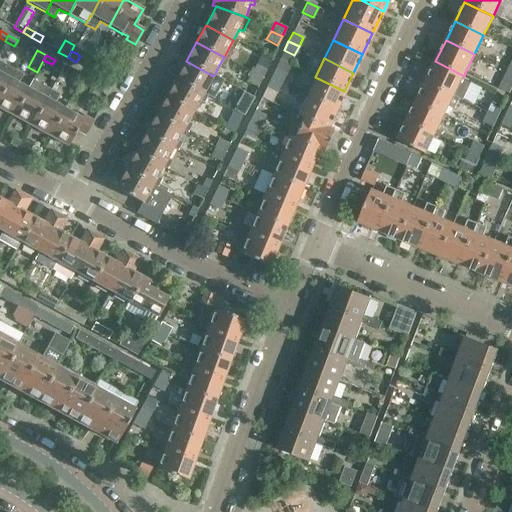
[(0,93),(9,77),(8,77),(13,69),(0,61),(0,93)]
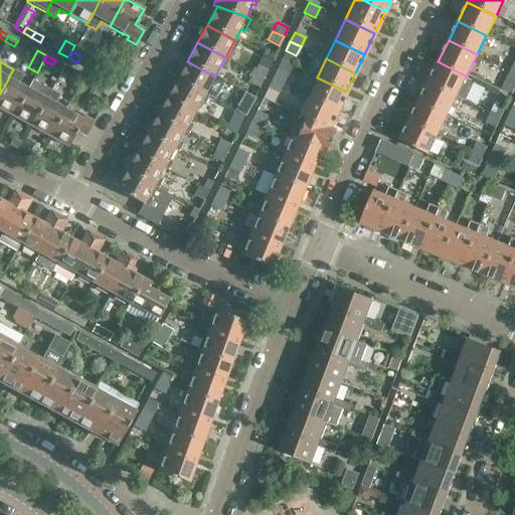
[(187,61),(177,78),(205,94),(210,84),(214,87),(219,77),(215,75),(214,76),(187,61)]
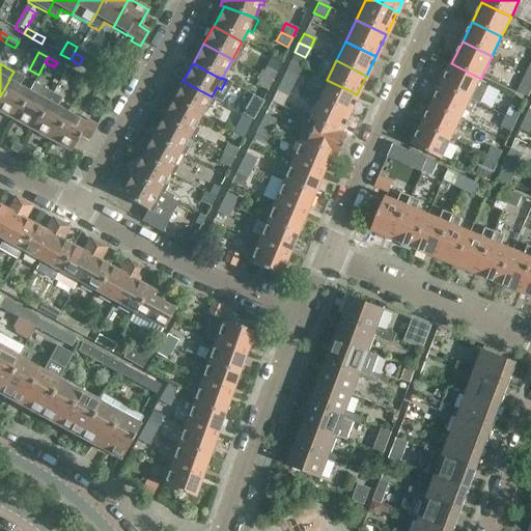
[(264,65),(260,75),(272,80),(276,71),(264,65)]
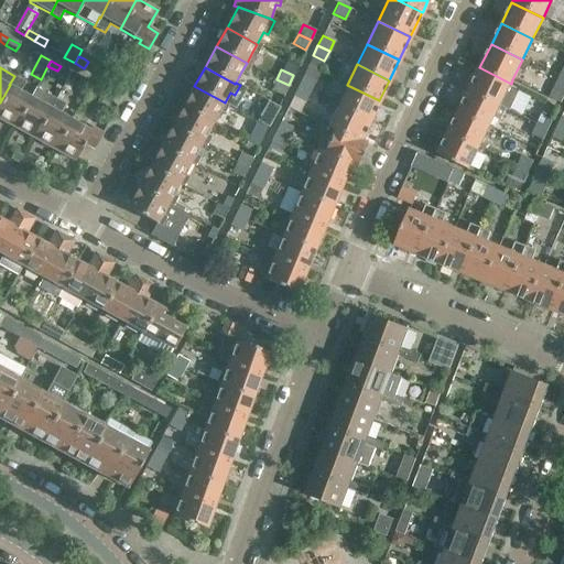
[(532,97),(510,86),(478,71),(467,91),(499,108),(505,110),(522,118),(532,97)]
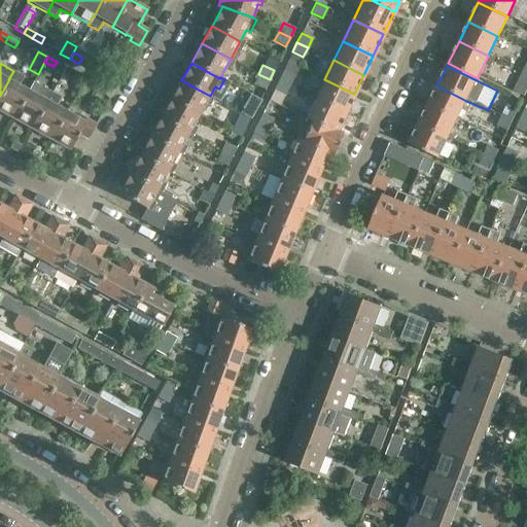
[(284,70),(279,79),(289,84),(294,76),(284,70)]
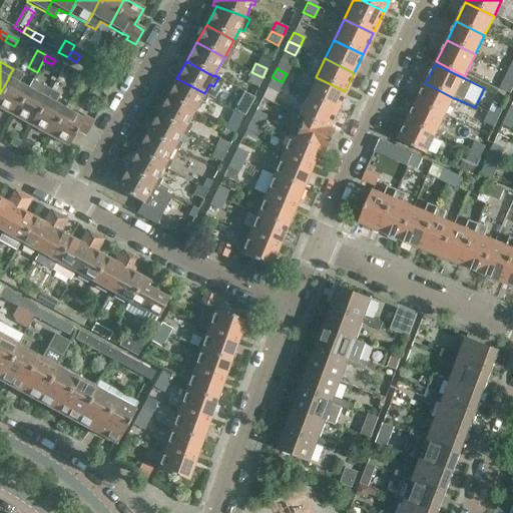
[(9,77),(0,93),(0,108),(12,116),(28,88),(27,87),(18,82),(23,74),(13,69),(8,77),(9,77)]
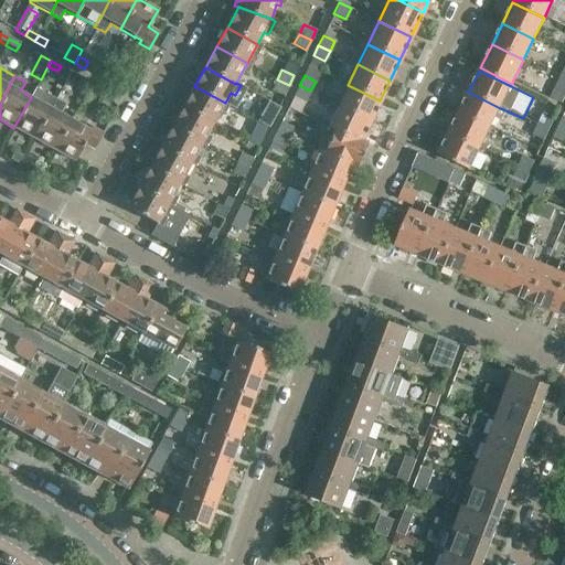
[(76,84),(83,87),(86,89),(91,83),(87,81),(81,76),(76,84)]
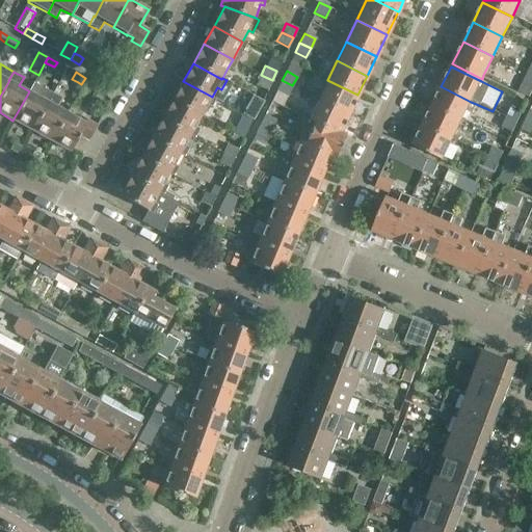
[(531,75),(527,73),(523,81),(531,85),(531,75)]
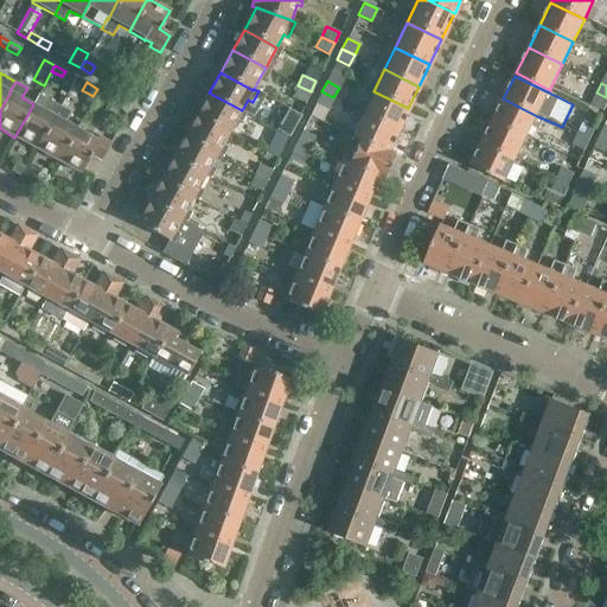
[(311,91),(298,85),(293,96),(306,102),(311,91)]
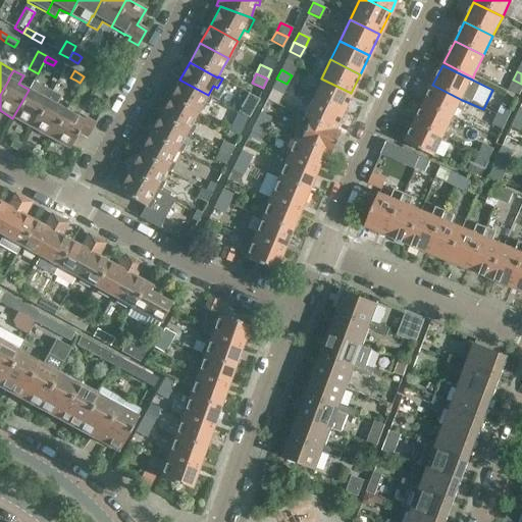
[(317,88),(311,100),(342,112),(351,93),(321,79),(315,75),(311,85),(317,88)]
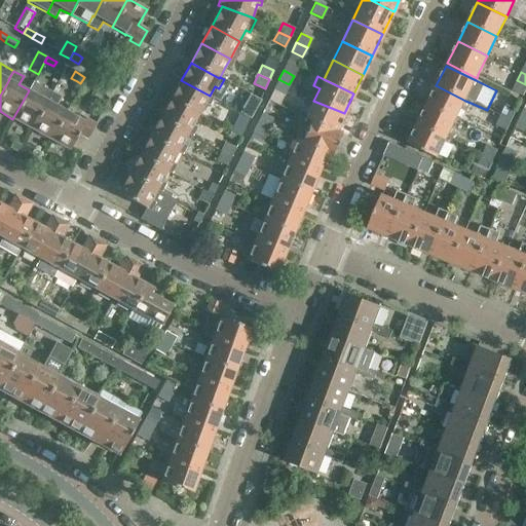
[(289,84),(278,79),(273,89),(285,96),(289,84)]
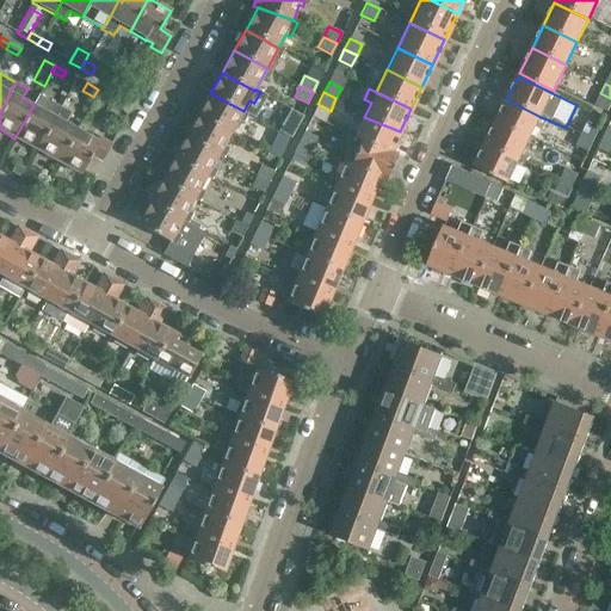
[(210,93),(198,116),(230,134),(238,122),(242,124),(248,113),(244,111),(210,93)]
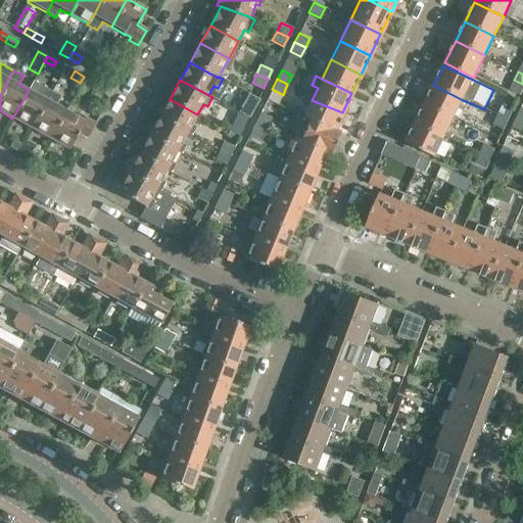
[(12,119),(31,129),(51,91),(32,81),(28,89),(29,90),(12,119)]
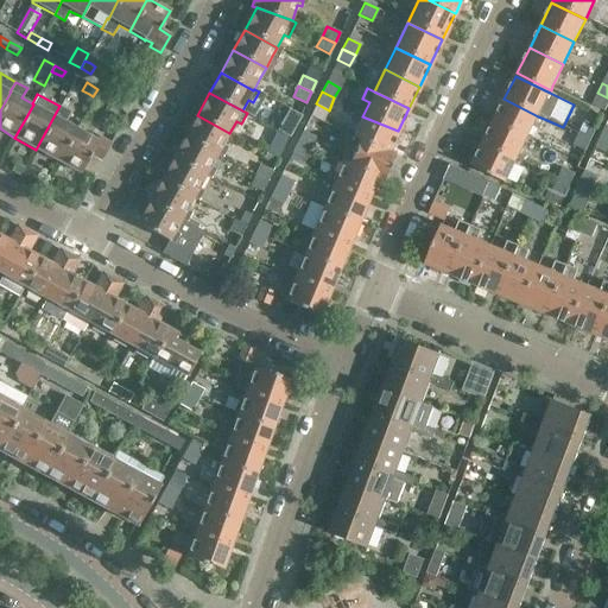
[(504,99),(493,121),(527,138),(532,127),(539,131),(544,119),(538,116),(504,99)]
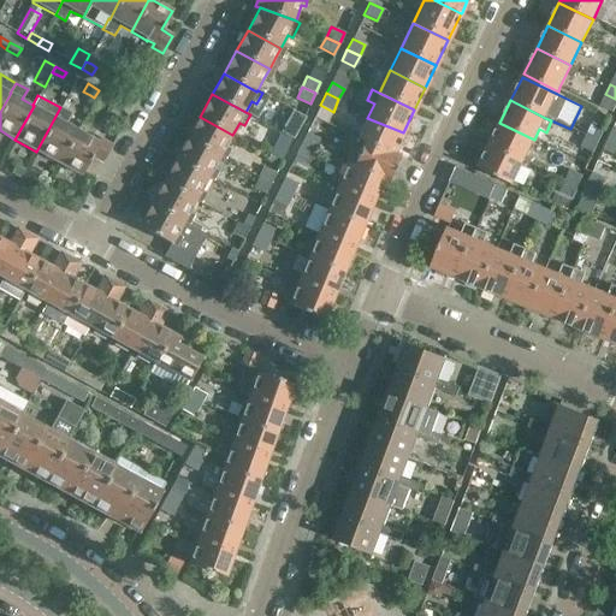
[(60,107),(36,152),(59,164),(77,130),(65,123),(72,113),(61,107),(60,107)]
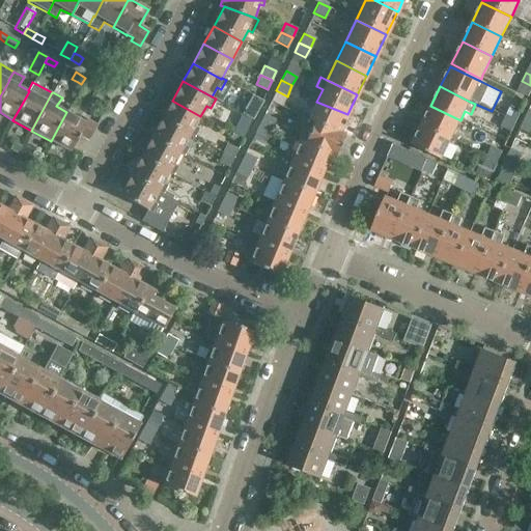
[(172,101),(162,118),(190,135),(190,136),(193,138),(198,129),(195,127),(200,116),(172,101)]
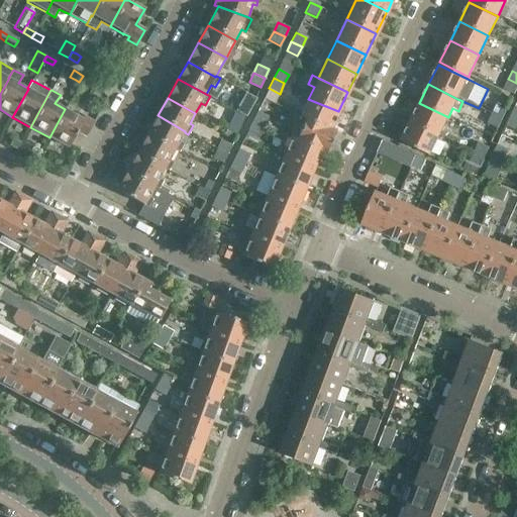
[(302,117),(304,118),(329,129),(338,111),(308,99),(300,116),(302,117)]
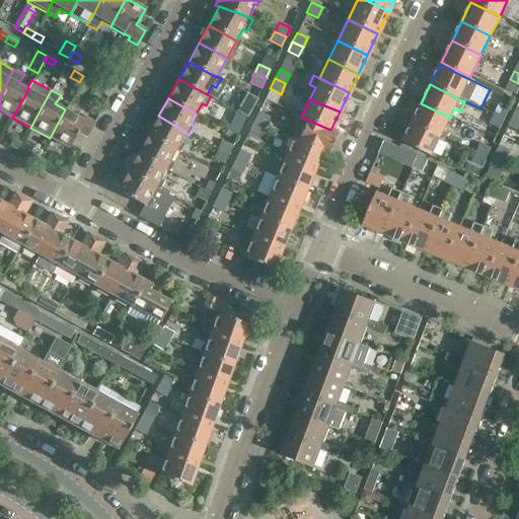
[(421,103),(412,122),(441,137),(450,118),(421,103)]
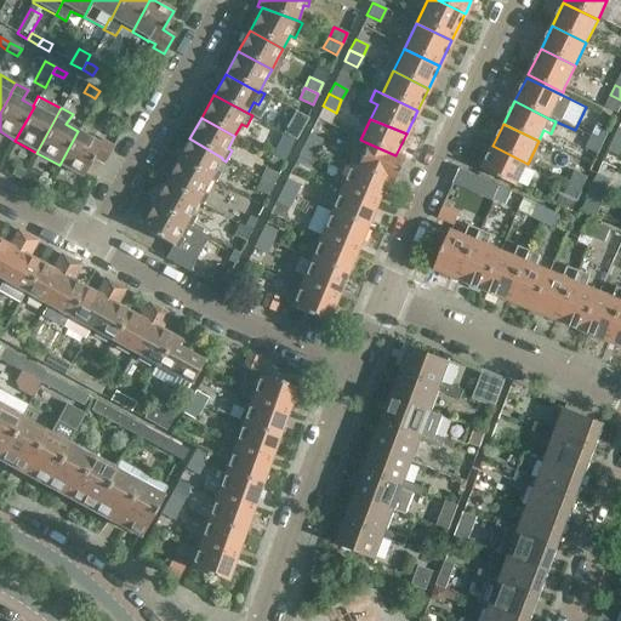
[(609,131),(596,125),(591,136),(603,142),(609,131)]
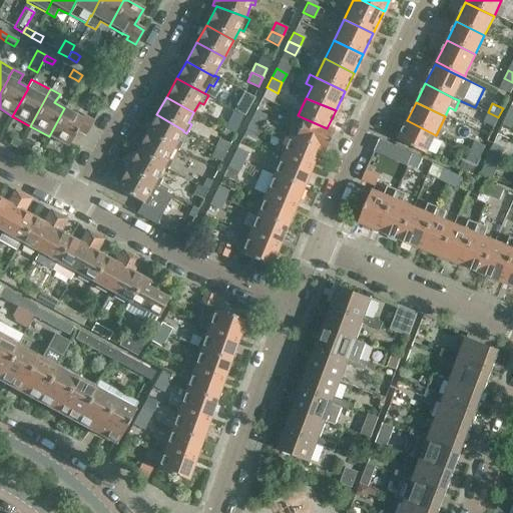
[(64,108),(49,136),(67,146),(75,130),(84,135),(92,121),(83,116),(82,117),(75,113),(75,114),(64,108)]
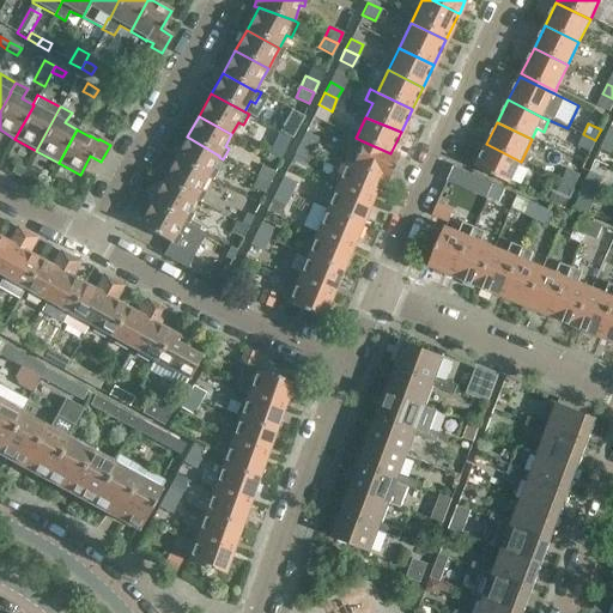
[(279,132),(274,143),(287,149),(292,138),(279,132)]
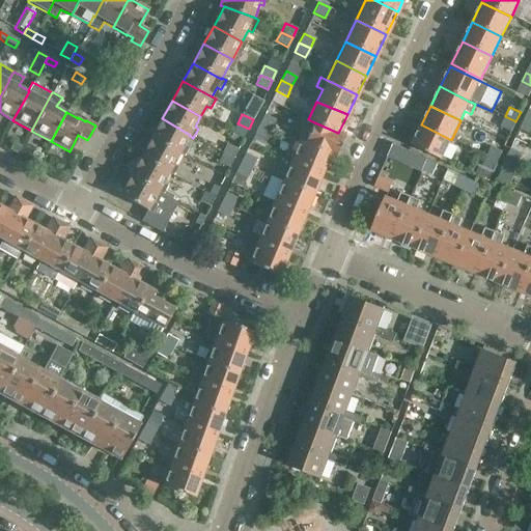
[(264,114),(258,126),(270,131),(275,119),(264,114)]
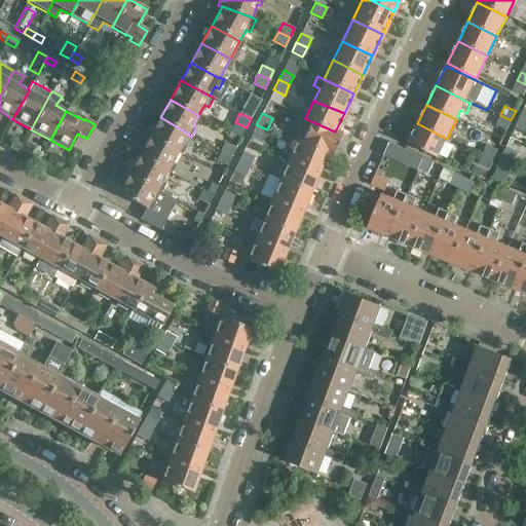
[(511,120),(500,115),(495,125),(506,130),(511,120)]
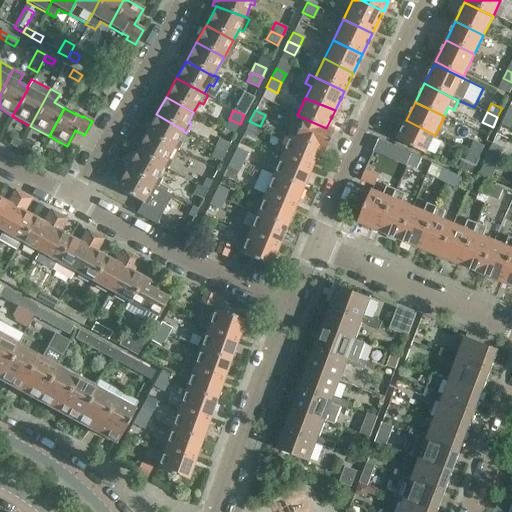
[(156,114),(146,133),(173,148),(173,149),(176,151),(181,142),(178,140),(183,131),(183,130),(156,114)]
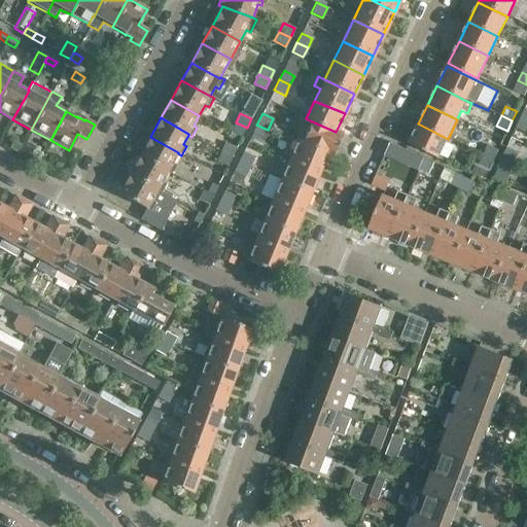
[(526,133),(526,132),(526,121),(520,119),(516,127),(516,128),(526,133)]
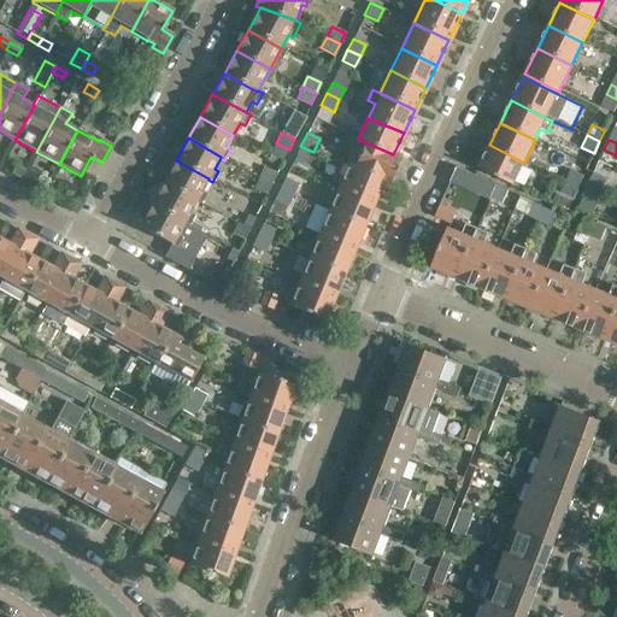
[(363,141),(352,168),(382,181),(382,180),(388,182),(399,157),(393,154),(363,141)]
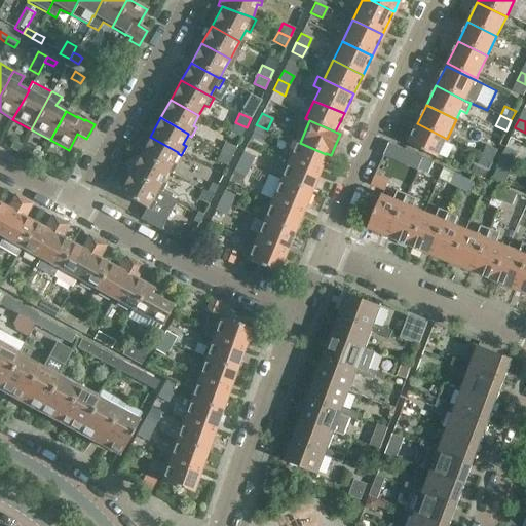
[(417,123),(407,144),(437,158),(447,139),(417,123)]
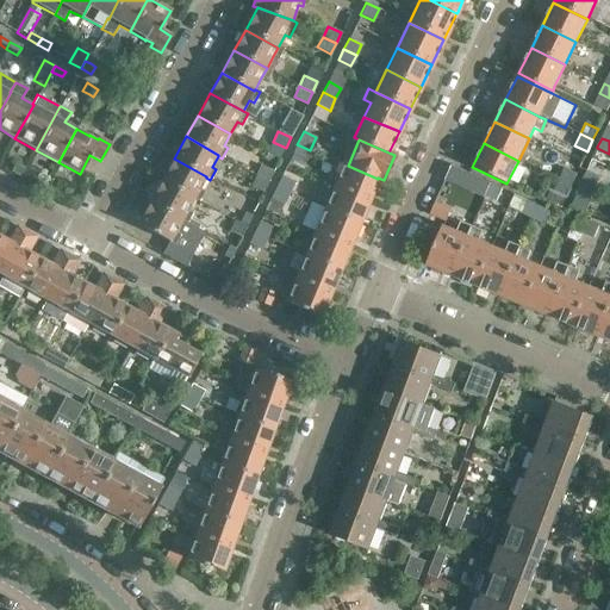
[(297,144),(286,167),(299,172),(310,150),(297,144)]
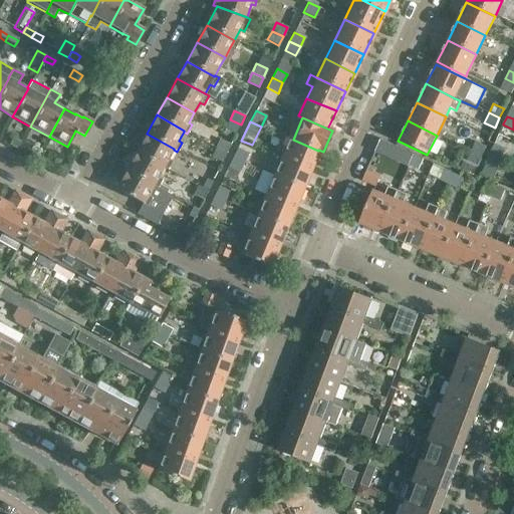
[(147,134),(136,152),(164,168),(164,169),(167,170),(172,162),(169,160),(174,150),(174,149),(147,134)]
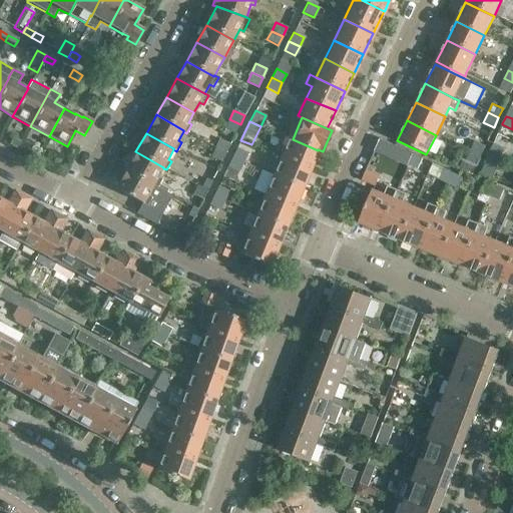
[(288,137),(280,156),(310,168),(318,150),(293,139),(288,137)]
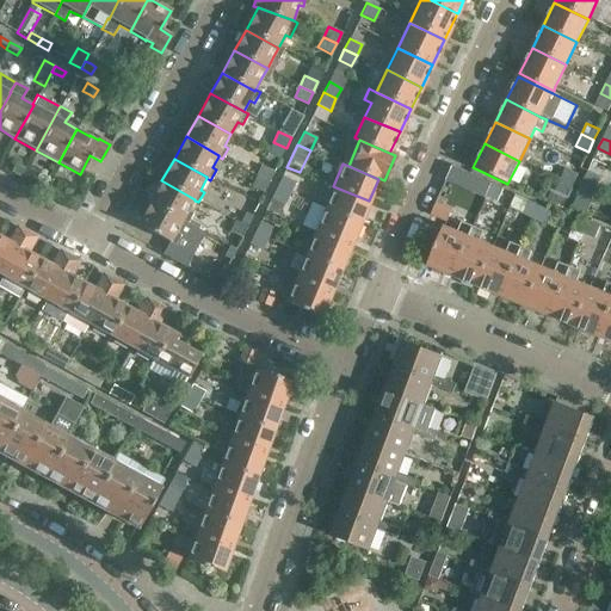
[(263,166),(257,177),(270,183),(275,172),(263,166)]
